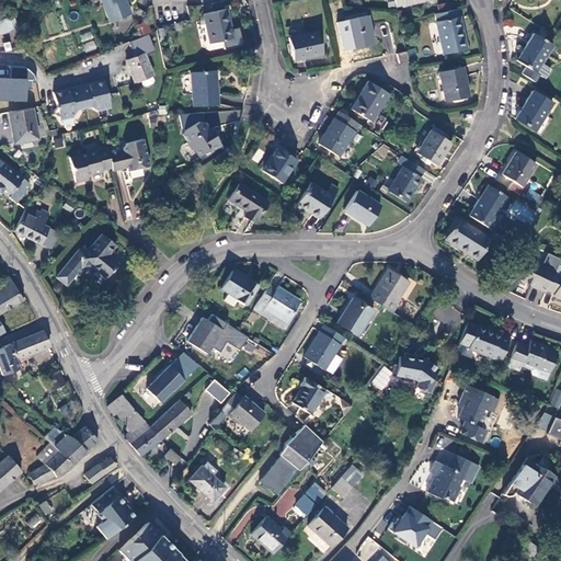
[(130,13),(125,0),(101,0),(110,22),(130,13)]
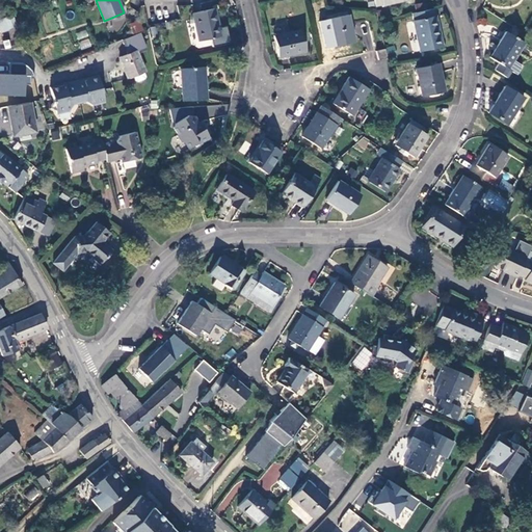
[(220,36),(214,8),(192,14),(200,42),(220,36)]
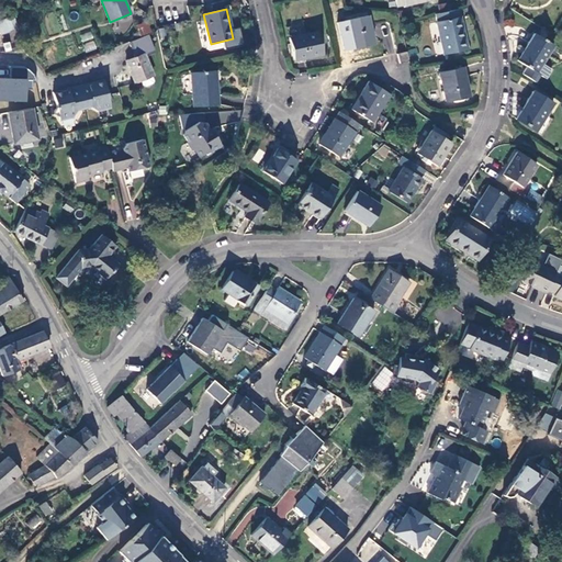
[(468,51),(459,10),(436,14),(445,55),(468,51)]
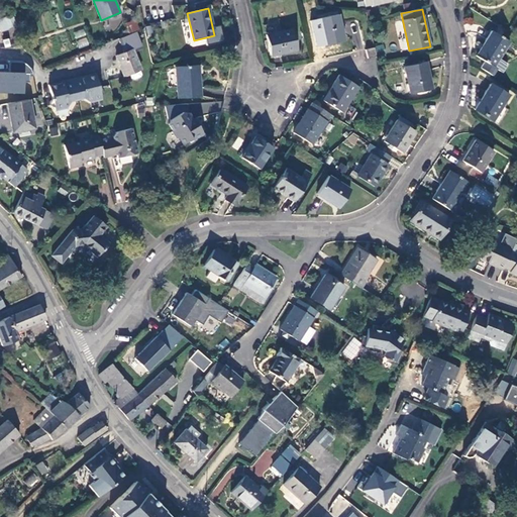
[(0,30),(16,25),(12,14),(0,18),(0,34),(1,34),(0,30)]
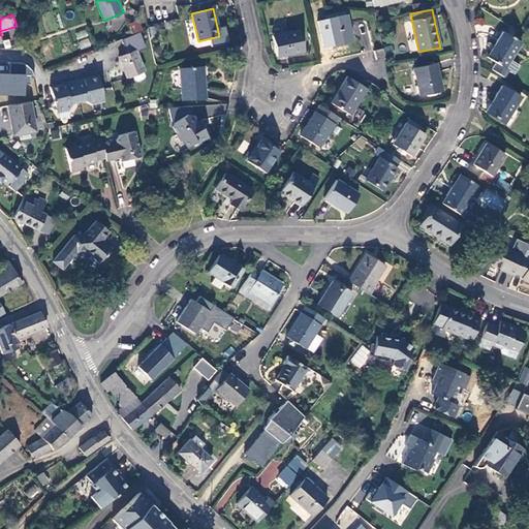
[(352,42),(346,14),(327,20),(332,47),(352,42)]
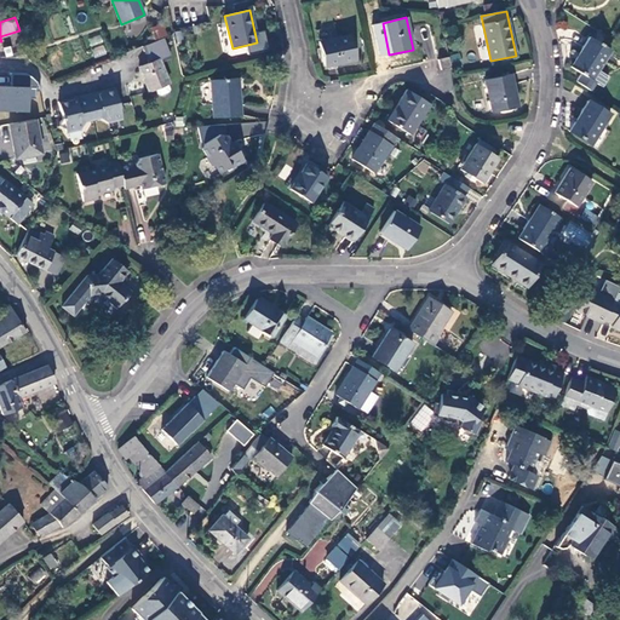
[(167,35),(162,23),(150,28),(155,39),(167,35)]
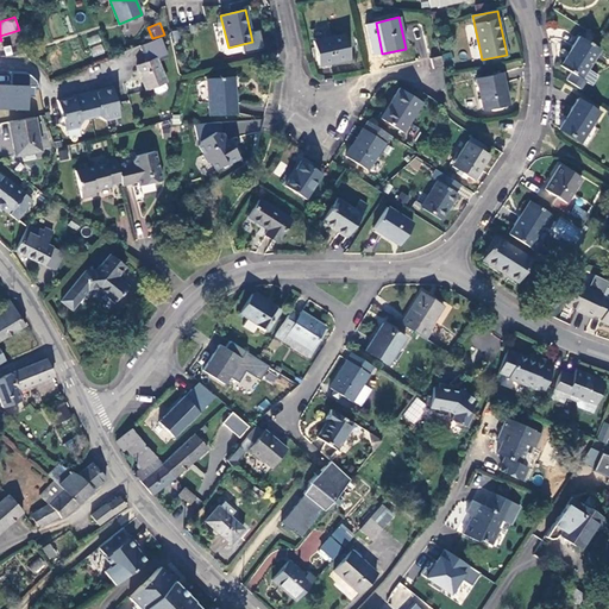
[(99,33),(87,38),(89,45),(101,42),(99,33)]
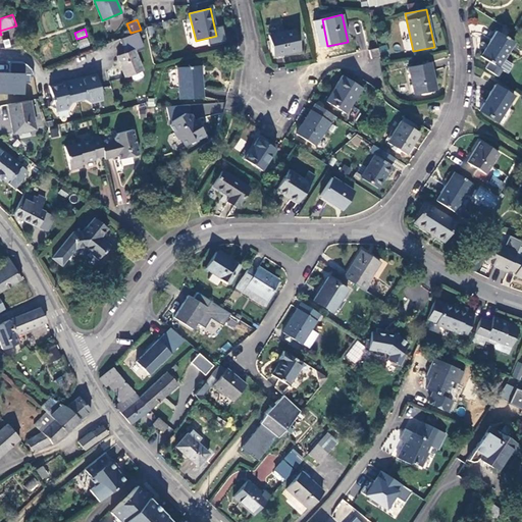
[(295,30),(268,36),(273,56),(300,50),(295,30)]
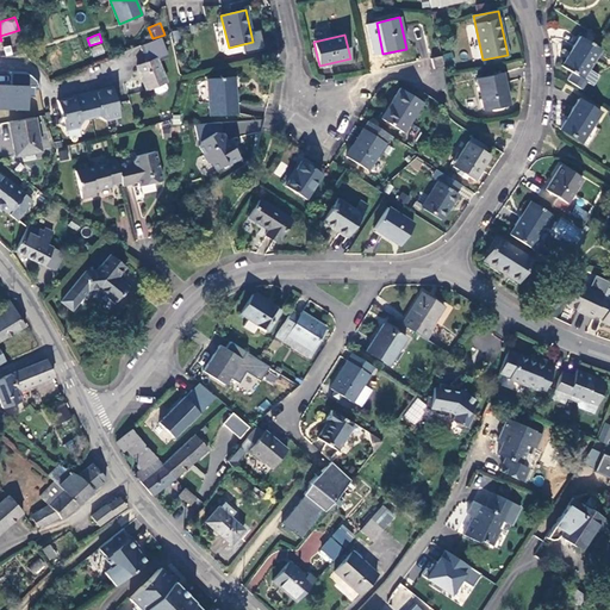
[(168,55),(161,37),(141,47),(147,61),(137,66),(147,91),(154,88),(157,94),(159,94),(166,92),(168,88),(166,83),(167,82),(157,60),(168,55)]
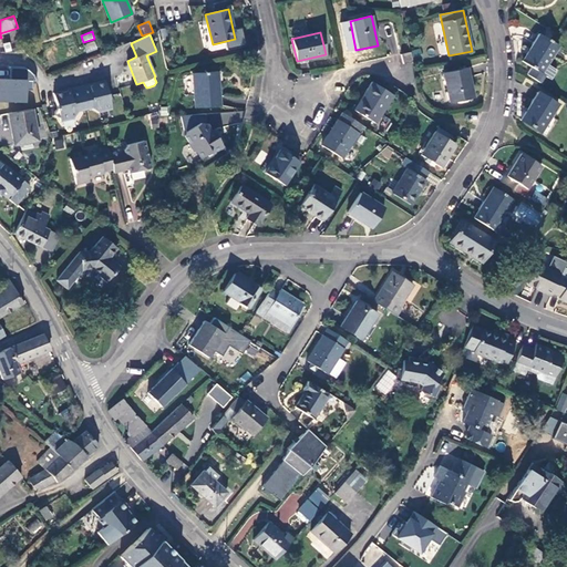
[(558,47),(538,34),(521,61),(531,68),(526,74),(539,83),(544,76),(550,80),(556,72),(555,70),(547,65),(558,47)]
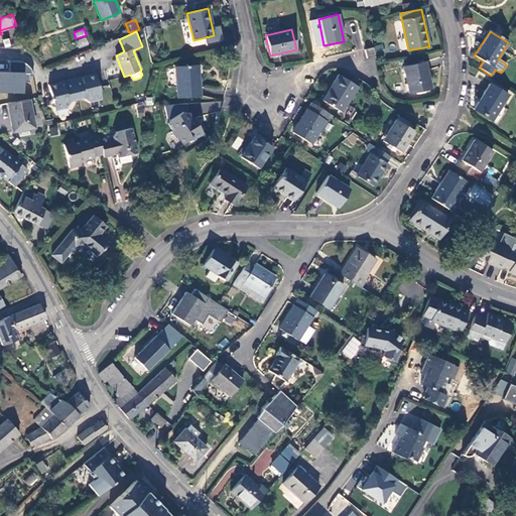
[(86,37),(77,40),(79,47),(89,44),(86,37)]
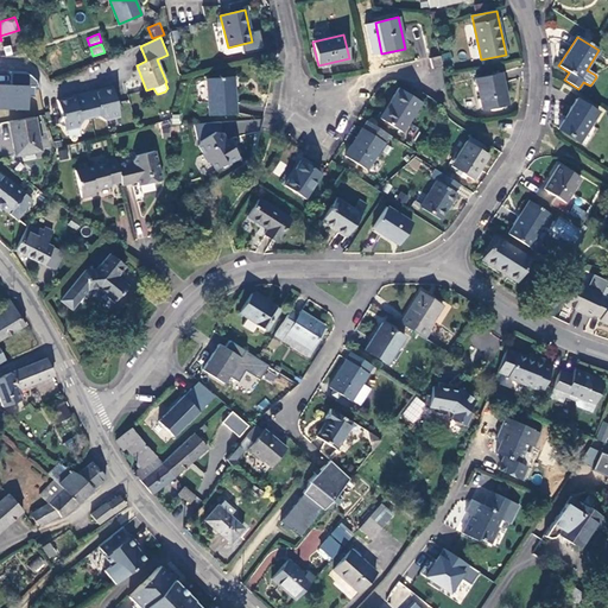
[(450,52),(442,54),(444,64),(453,62),(450,52)]
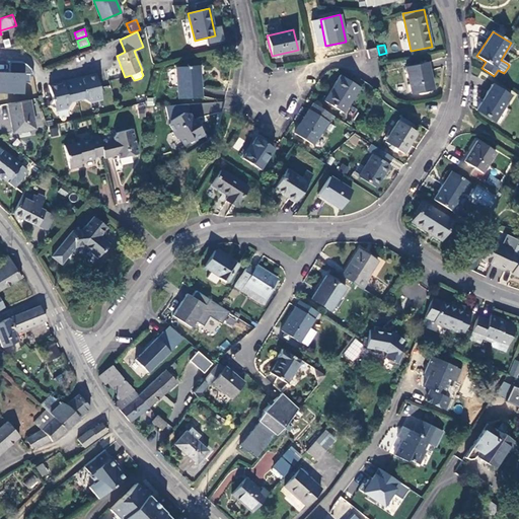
[(369,59),(377,57),(375,49),(367,50),(369,59)]
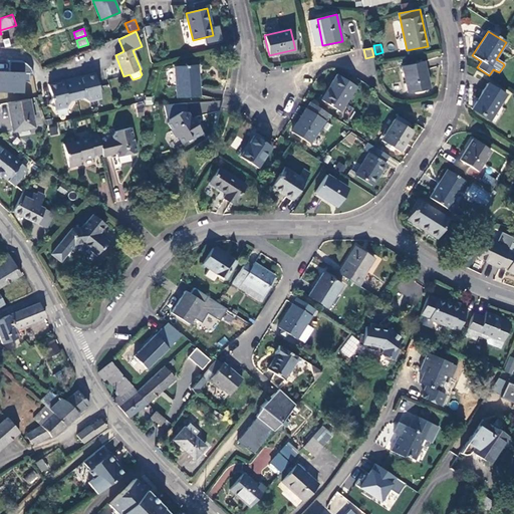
[(0,92),(27,93),(28,64),(0,62),(0,92)]
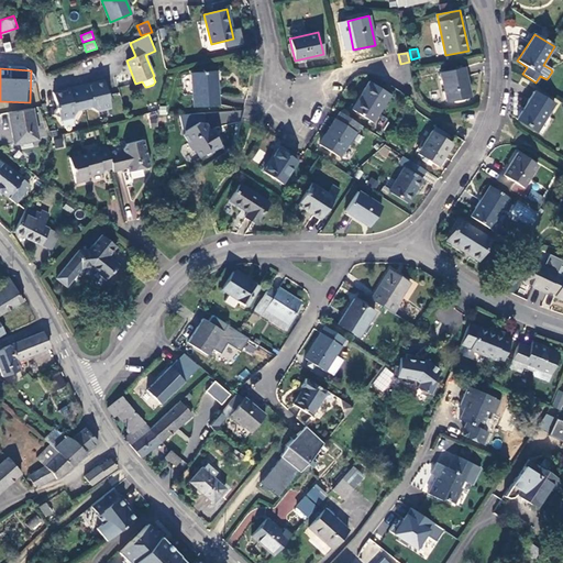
[(463,68),(441,73),(446,102),(470,98),(463,68)]
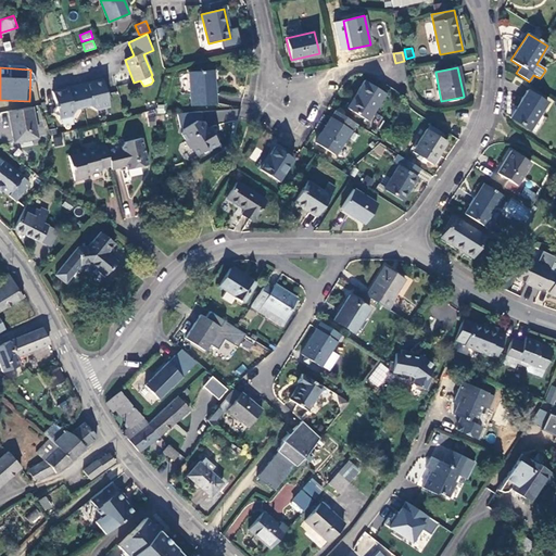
[(217,104),(214,72),(189,73),(191,106),(217,104)]
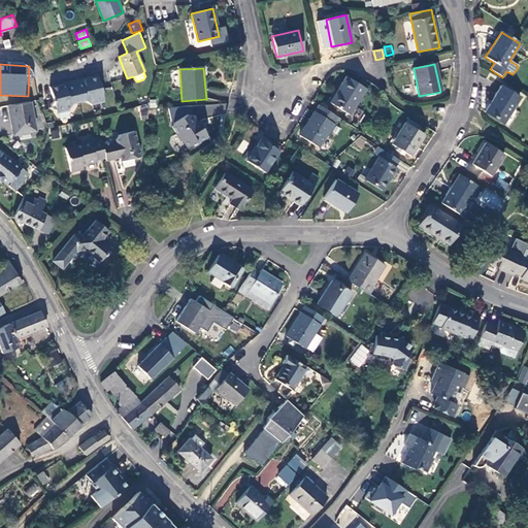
[(62,83),(53,86),(56,99),(54,101),(55,107),(58,108),(59,111),(70,108),(75,102),(87,100),(93,103),(106,101),(105,97),(106,95),(105,90),(103,88),(100,75),(90,76),(89,78),(86,79),(85,77),(66,81),(66,84),(63,85),(62,83)]
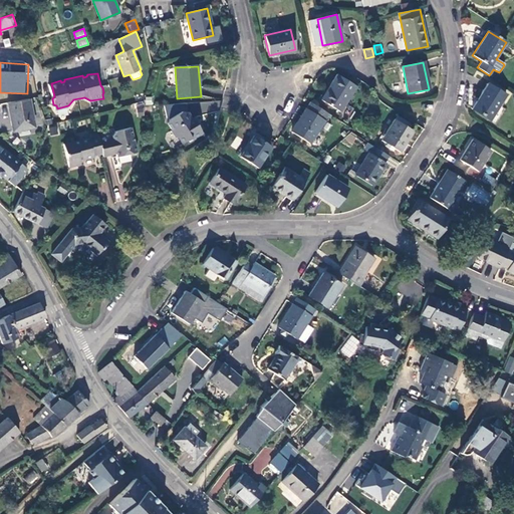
[(339,111),(356,86),(337,74),(321,100),(339,111)]
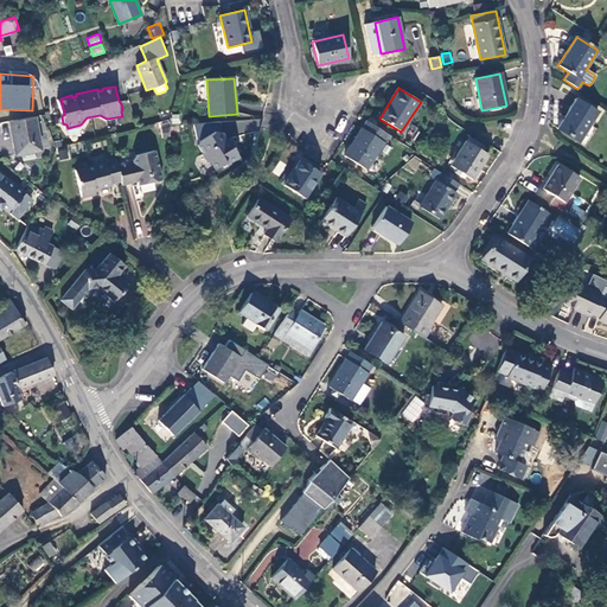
[(585,146),(596,129),(590,125),(598,113),(576,98),(557,129),(585,146)]
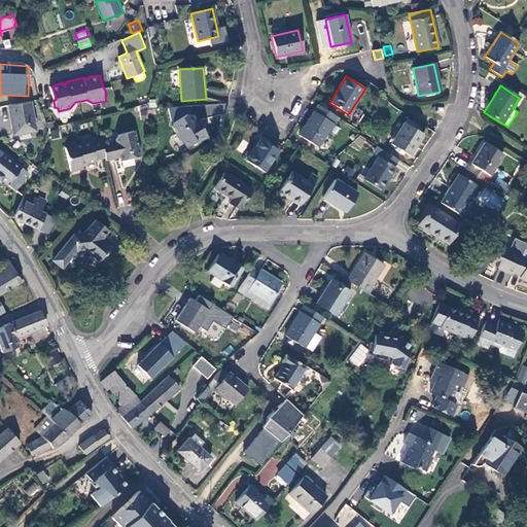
[(35,130),(30,102),(7,106),(13,134),(35,130)]
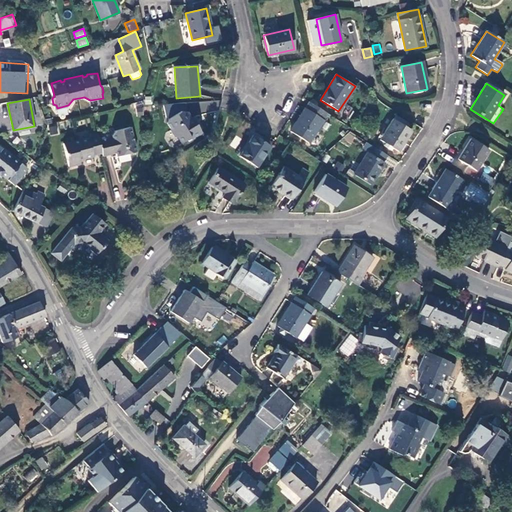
[(309,143),(328,114),(310,102),(291,131),(309,143)]
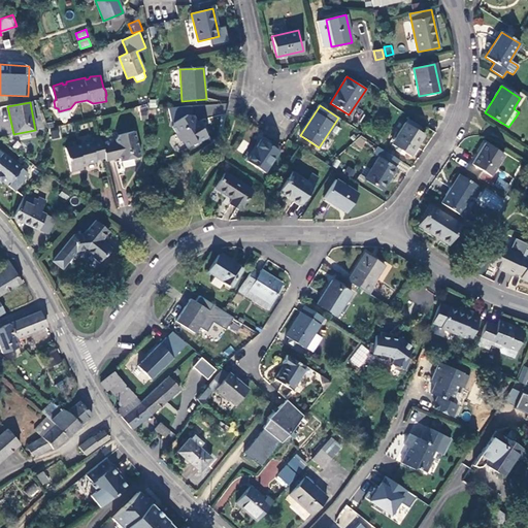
[(197,144),(208,138),(203,129),(201,129),(193,114),(188,116),(174,123),(173,127),(182,140),(185,141),(188,147),(196,142),(197,144)]
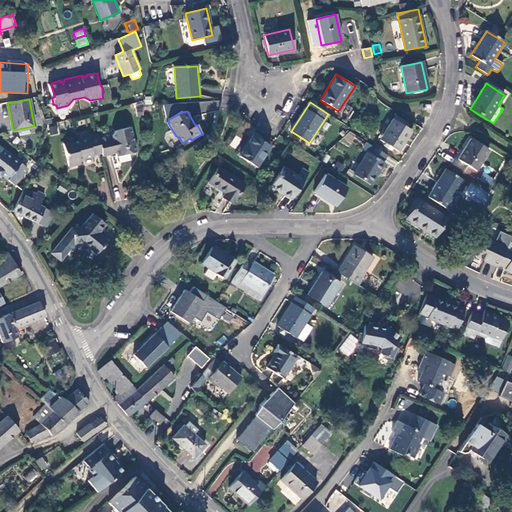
[(411,131),(392,119),(379,140),(397,151),(411,131)]
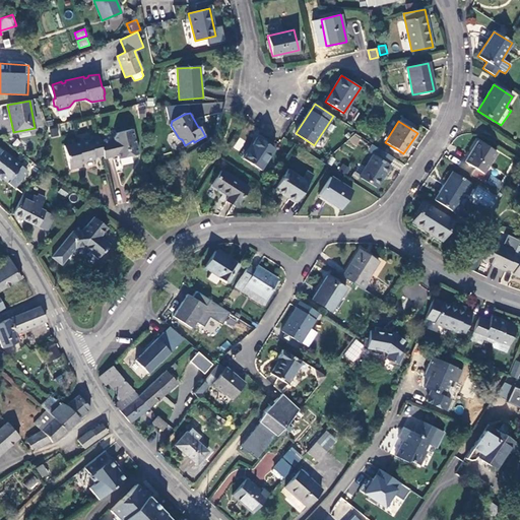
[(50,136),(59,136),(58,127),(50,128),(50,136)]
